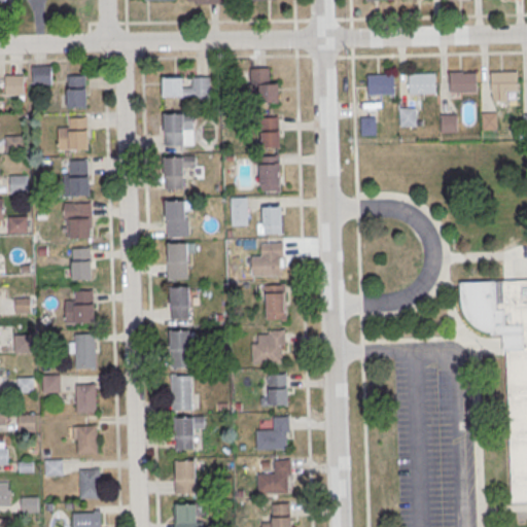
[(51,84),(51,65),(33,65),(33,84),(51,84)]
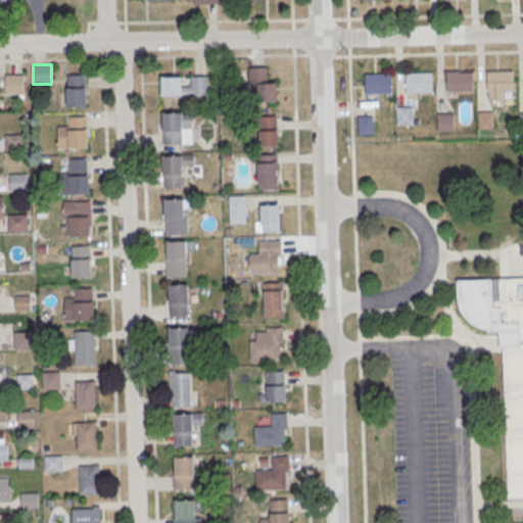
[(249,68),(269,68),(269,84),(277,84),(277,103),(257,104),(257,88),(249,88),(249,68)]
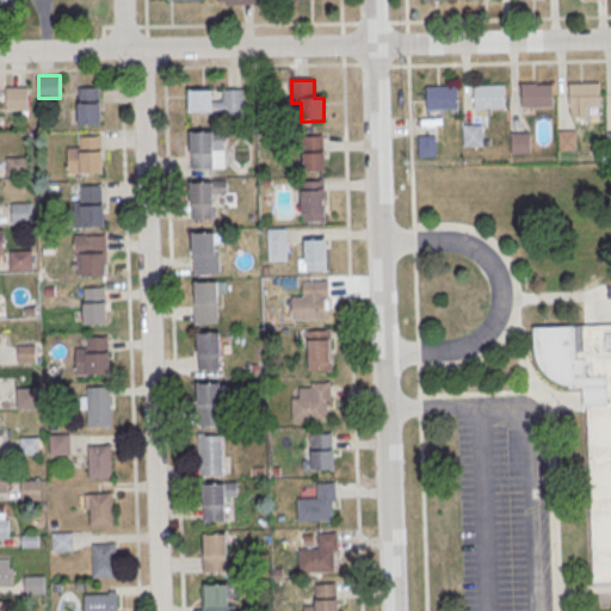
[(553,85),(554,107),(523,109),(522,86),(553,85)]
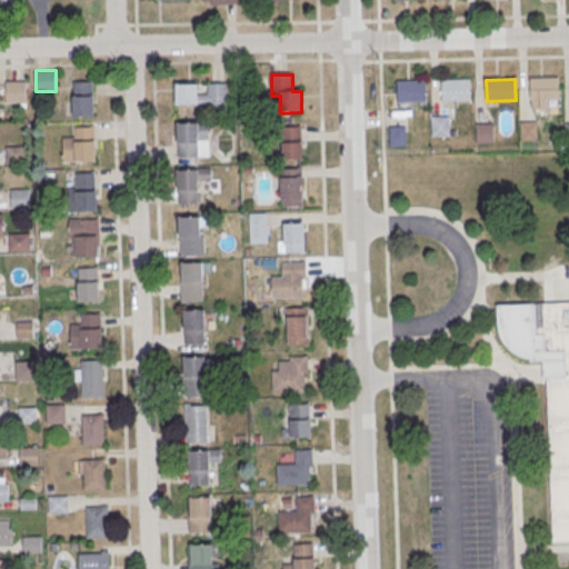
[(559,79),(559,100),(530,100),(530,79),(559,79)]
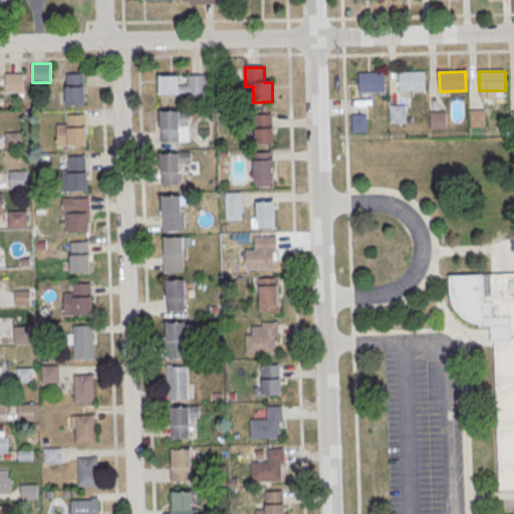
[(24,92),(24,73),(5,73),(5,92),(24,92)]
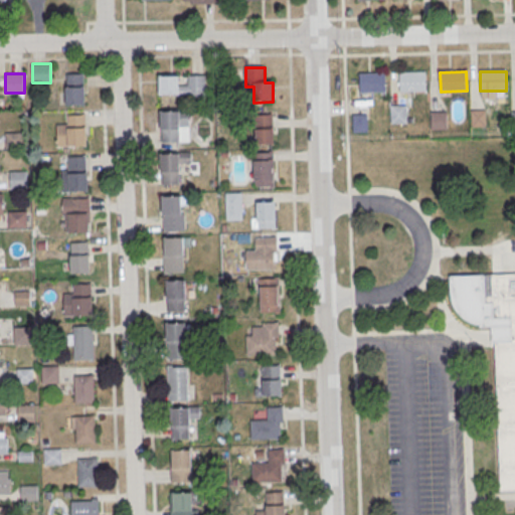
[(426,73),(426,93),(400,93),(400,73),(426,73)]
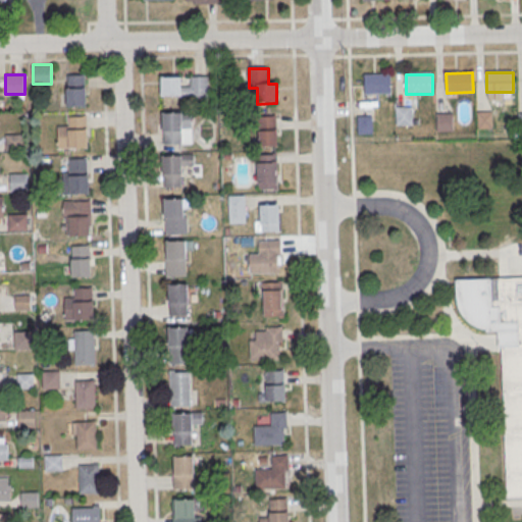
[(67,76),(86,75),(86,89),(88,89),(89,109),(68,109),(67,76)]
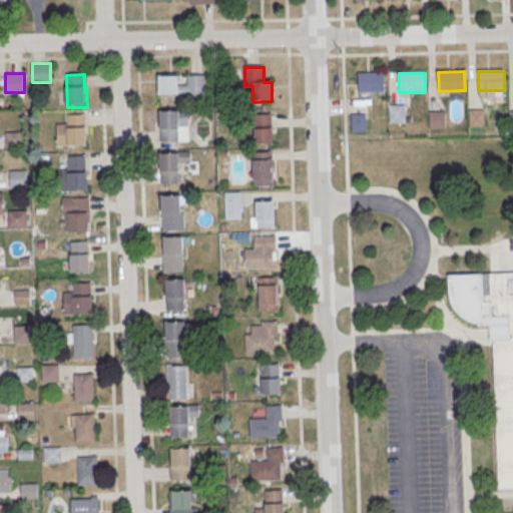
[(385,74),(385,93),(359,94),(359,75),(385,74)]
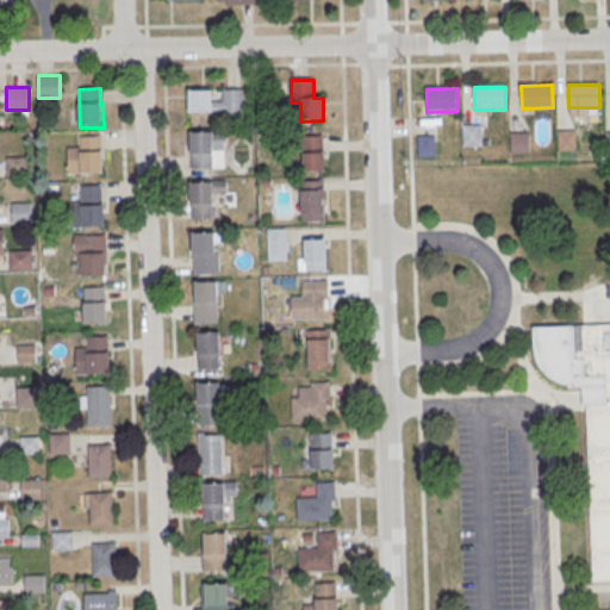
[(188,89),(188,112),(243,112),(243,89),(222,89),(222,100),(212,100),(212,89),(188,89)]
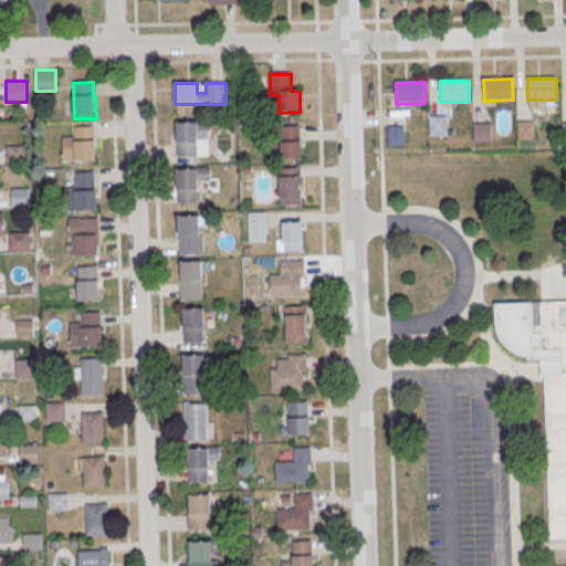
[(430,118),(447,118),(447,137),(430,137),(430,118)]
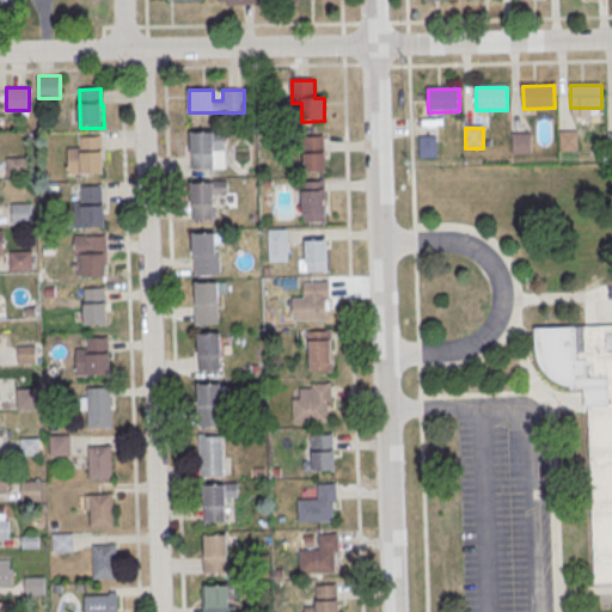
[(561,133),(579,132),(579,153),(561,153),(561,133)]
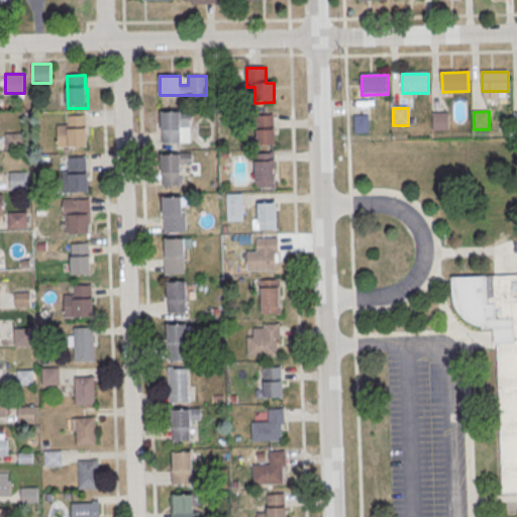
[(162,113),(190,112),(191,143),(163,144),(162,113)]
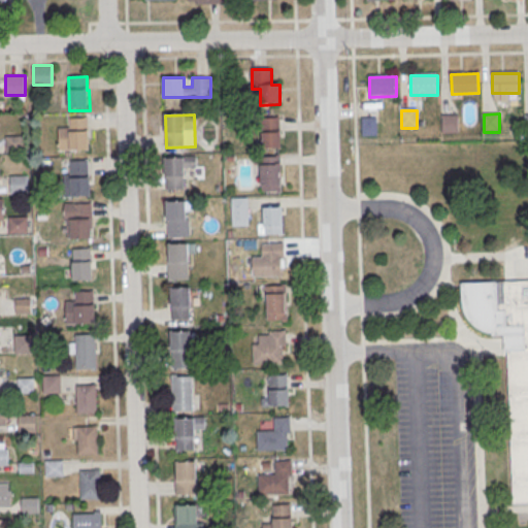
[(261,118),(279,117),(281,130),(282,130),(283,151),(262,152),(261,118)]
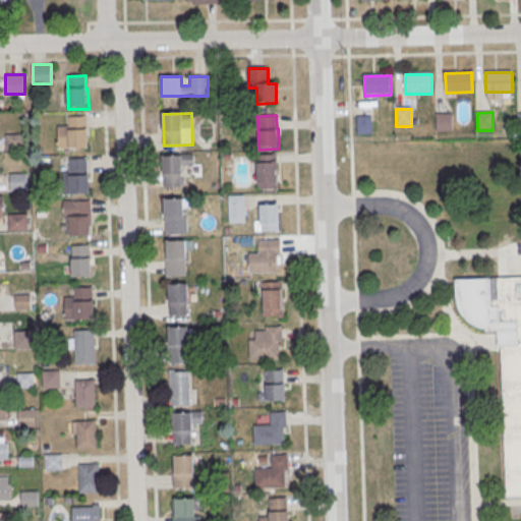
[(438,115),(452,115),(453,132),(438,132),(438,115)]
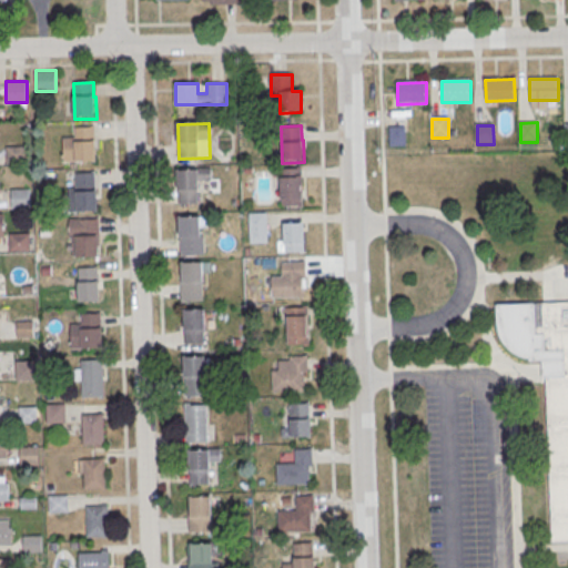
[(74,127),(94,127),(95,141),(98,141),(98,163),(75,163),(74,127)]
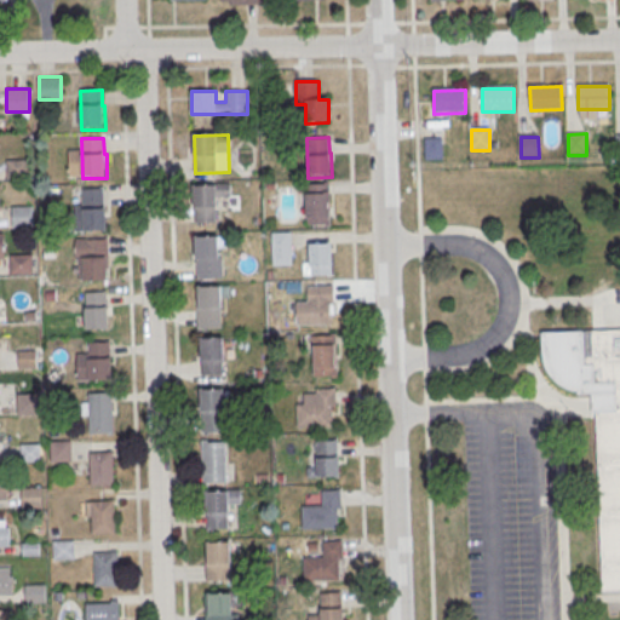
[(425,141),(442,139),(443,161),(425,161),(425,141)]
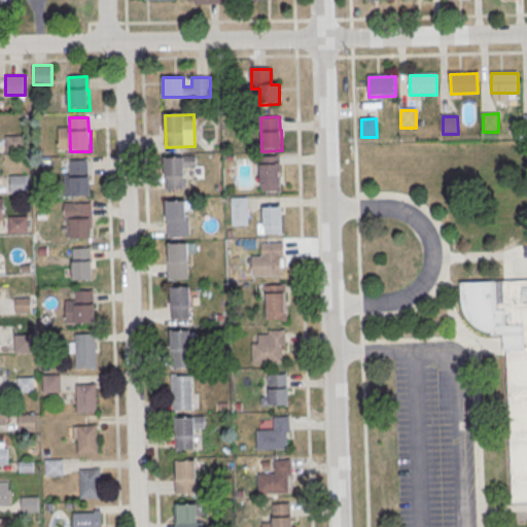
[(5,136),(5,151),(23,151),(23,136),(5,136)]
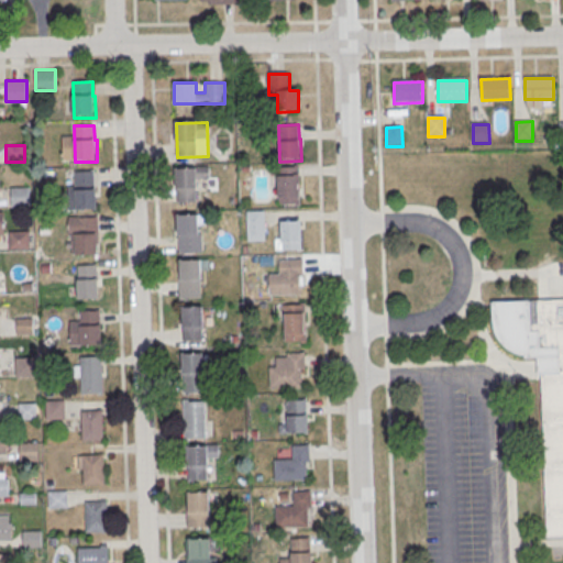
[(278,168),(298,168),(298,183),(300,183),(301,203),(279,205),(278,168)]
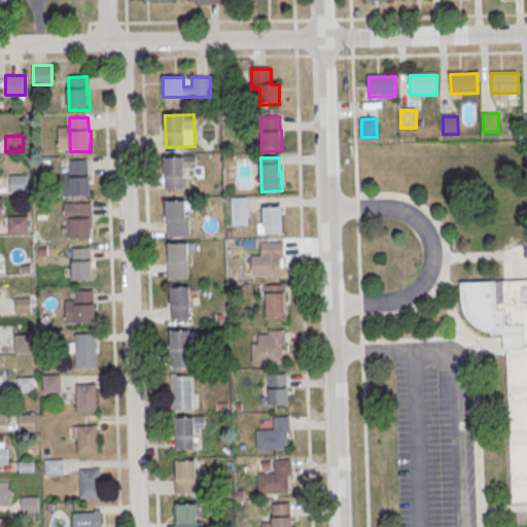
[(165,159),(185,159),(186,192),(166,192),(165,159)]
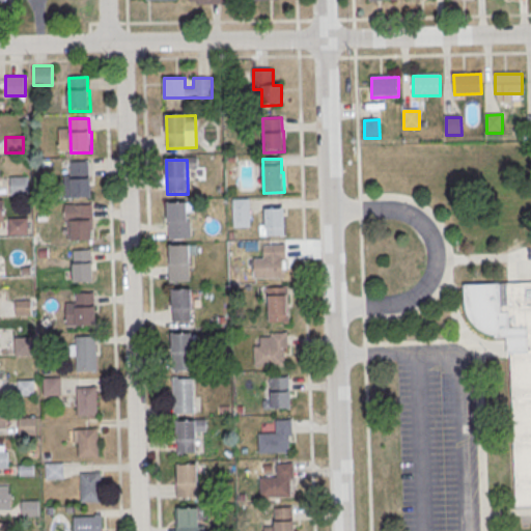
[(71,163),(89,162),(90,178),(92,178),(92,198),(72,199),(71,163)]
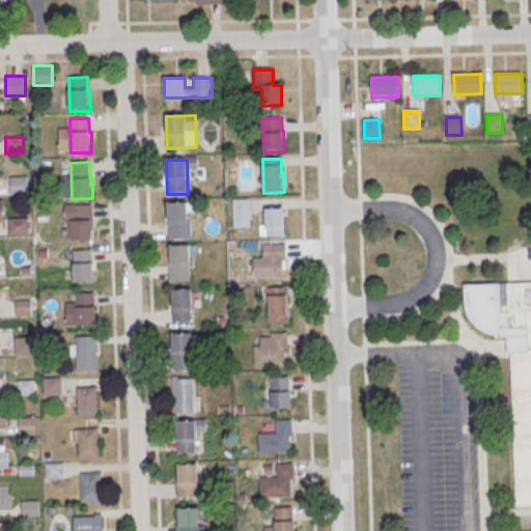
[(10,195),(28,195),(28,176),(10,176),(10,195)]
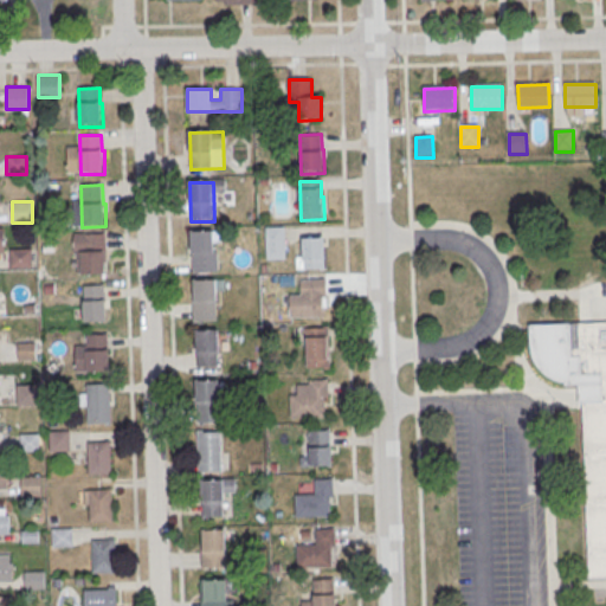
[(266,229),(285,229),(285,260),(266,260),(266,229)]
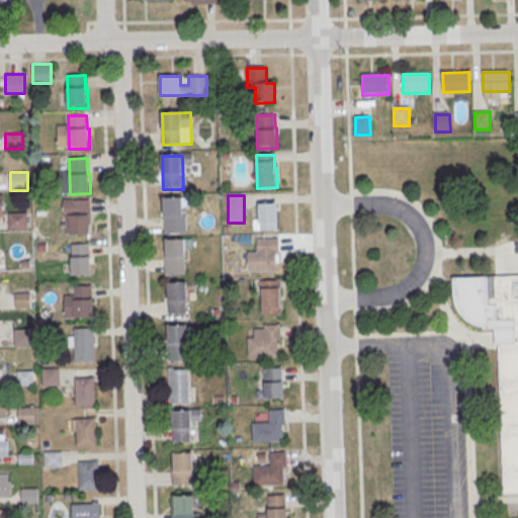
[(164,199),(184,199),(185,233),(165,233),(164,199)]
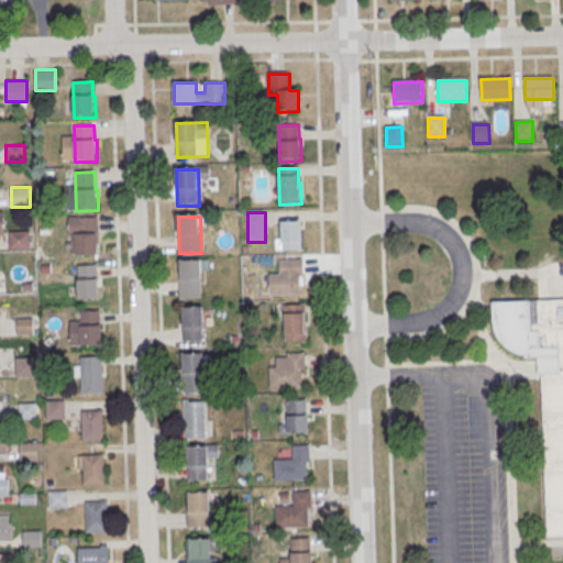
[(76,220),(96,220),(97,234),(99,234),(99,256),(77,256),(76,220)]
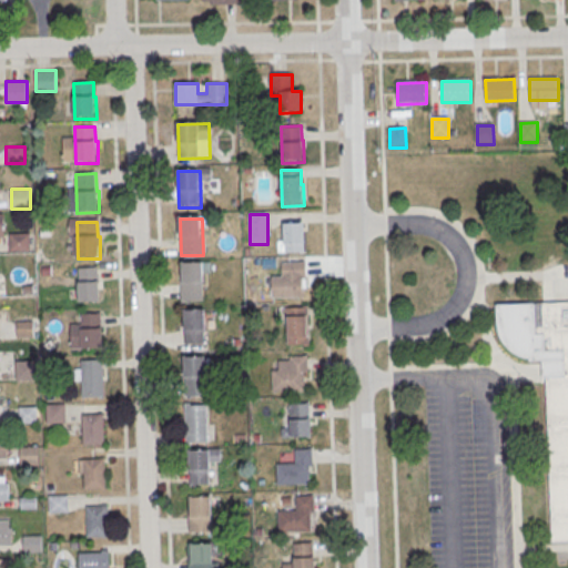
[(279,252),(303,252),(303,223),(279,223),(279,252)]
